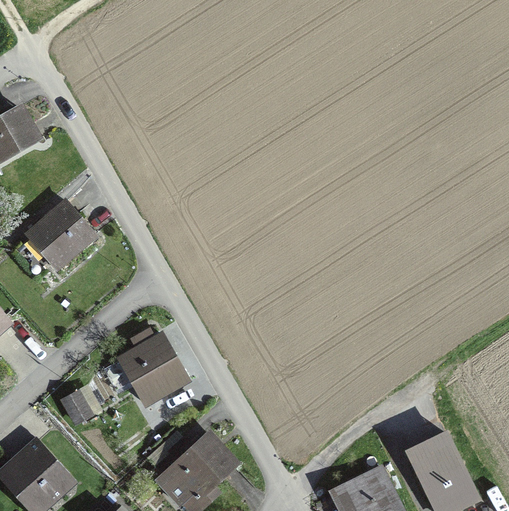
[(0,158),(35,139),(16,106),(0,114),(0,158)]
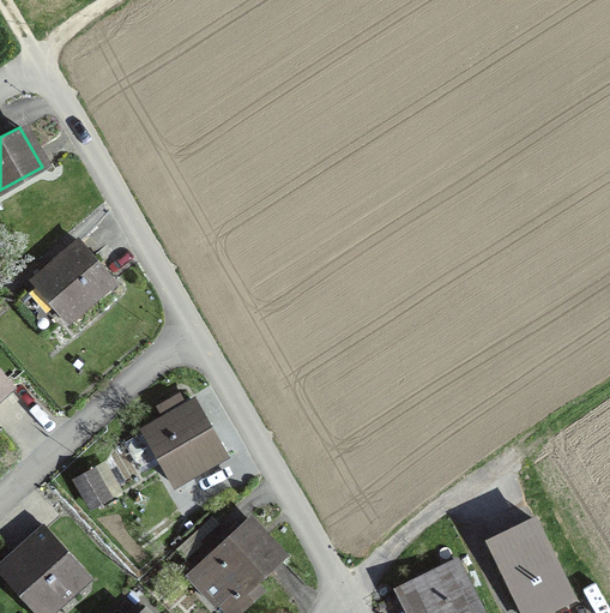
[(110,280),(77,240),(29,281),(62,320),(110,280)]
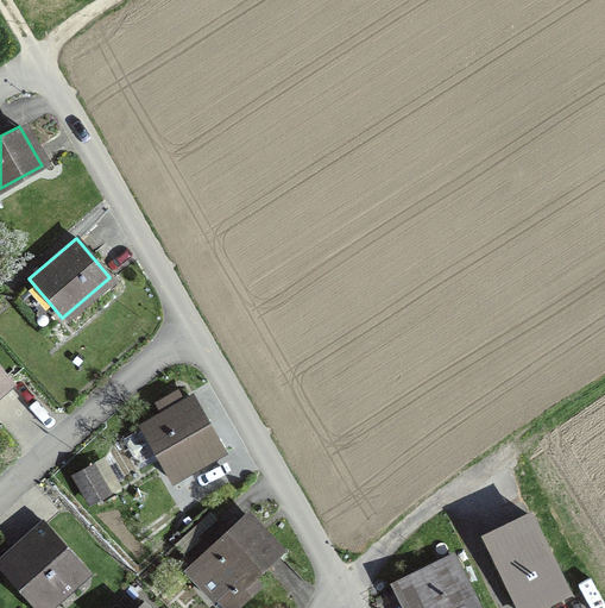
[(181,401),(174,390),(153,402),(161,413),(139,426),(169,480),(220,451),(189,396),(181,401)]
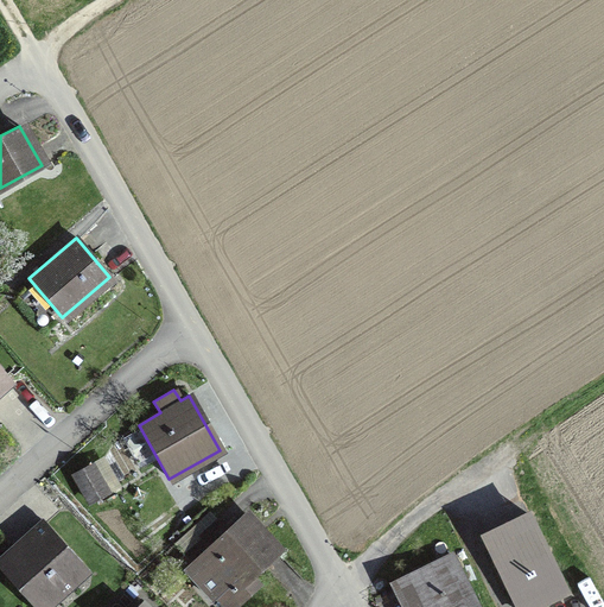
[(88,500),(103,492),(89,465),(72,474),(88,500)]
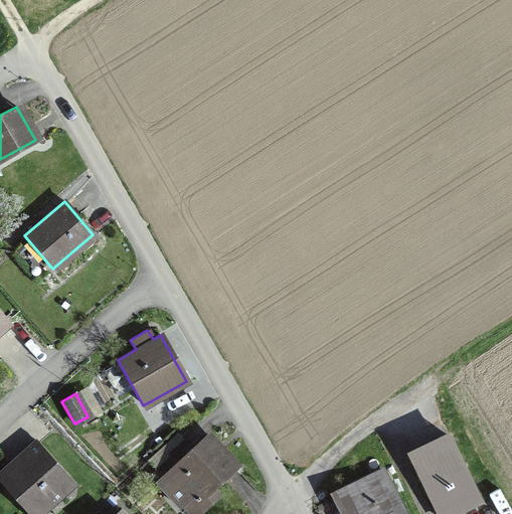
[(233,468),(205,436),(160,478),(164,483),(160,487),(178,506),(181,503),(191,513),(195,513),(216,495),(210,489),(233,468)]
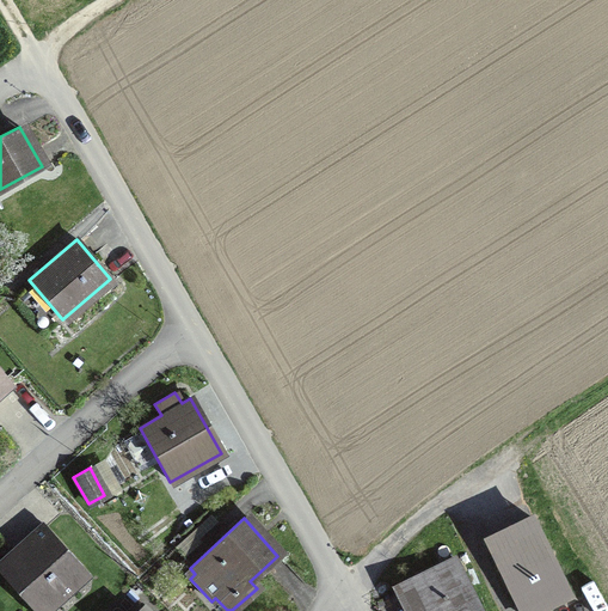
[(485,541),(505,584),(552,561),(530,519),(485,541)]
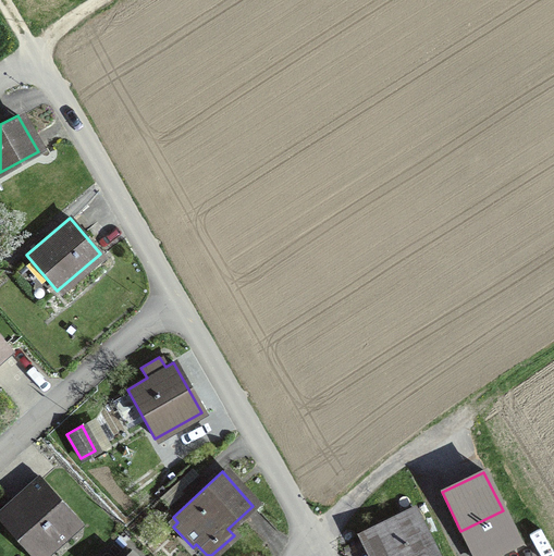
[(0,510),(40,555),(78,521),(36,473),(0,504),(0,510)]
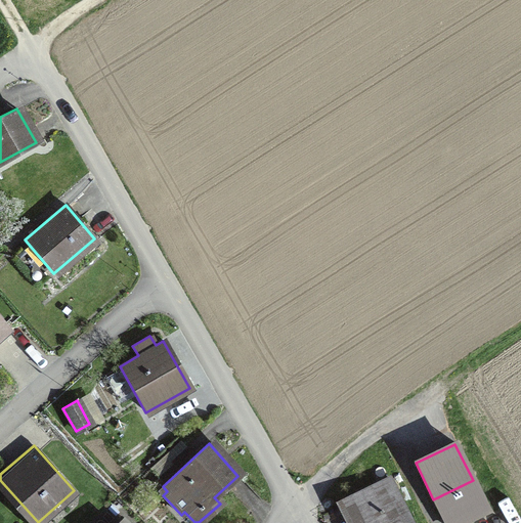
[(350,522),(407,522),(386,477),(339,499),(350,522)]
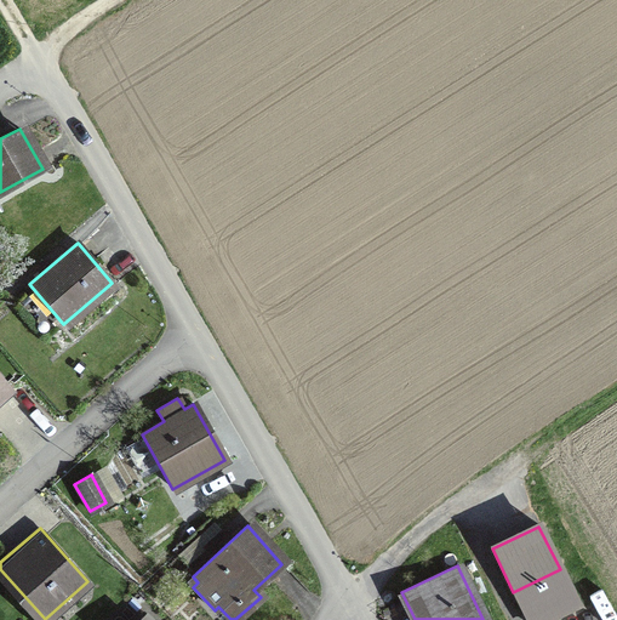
[(526,619),(541,619),(576,603),(560,569),(513,592),(526,619)]
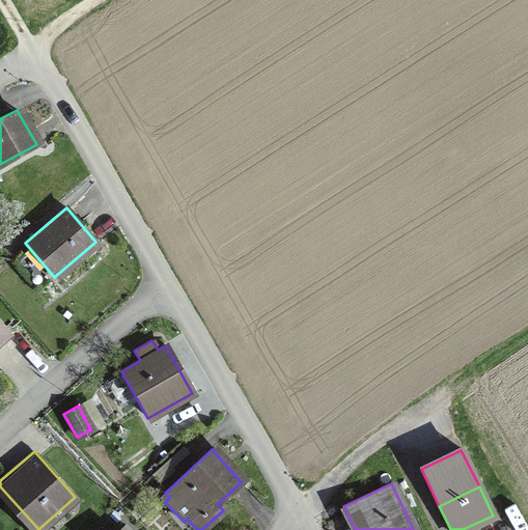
All buildings are outlined.
